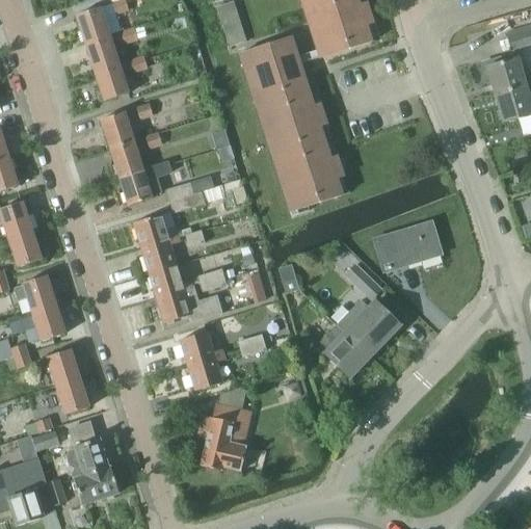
[(129,10),(125,0),(122,0),(111,3),(115,15),(129,10)]
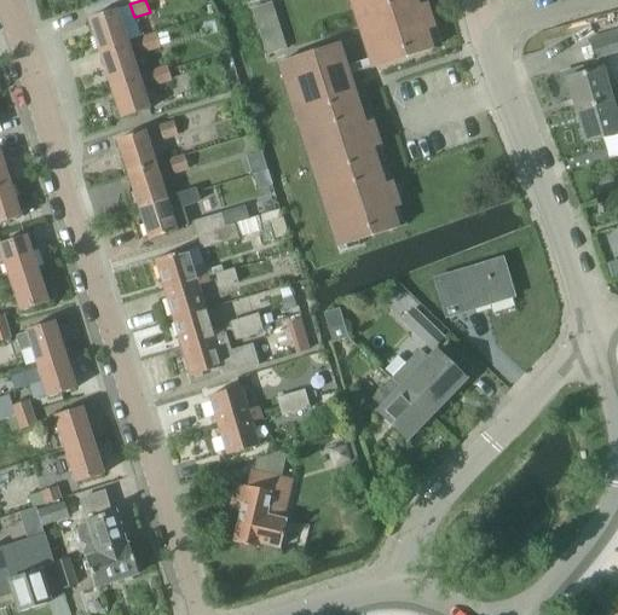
[(361,0),(381,63),(435,46),(420,0),(361,0)]
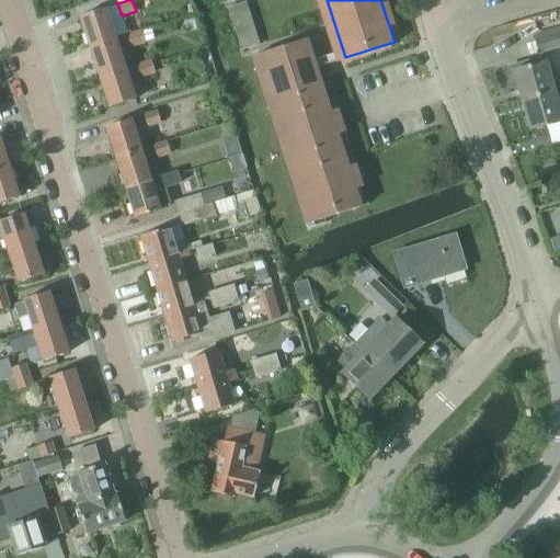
[(106,6),(81,14),(91,45),(116,36),(106,6)]
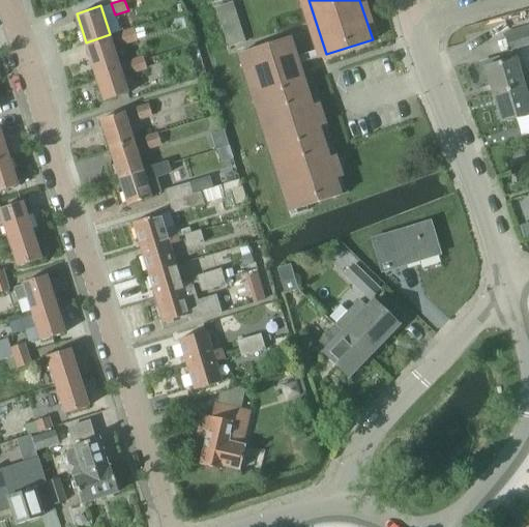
[(133,27),(120,31),(123,40),(123,41),(124,44),(131,41),(137,39),(133,27)]
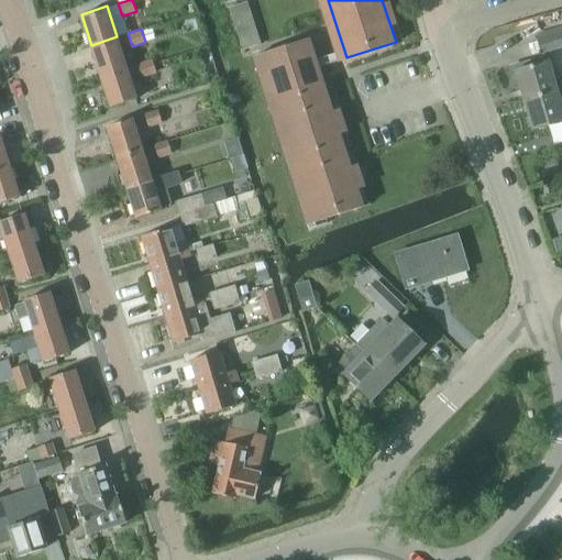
[(561,30),(538,37),(542,52),(561,45),(561,30)]
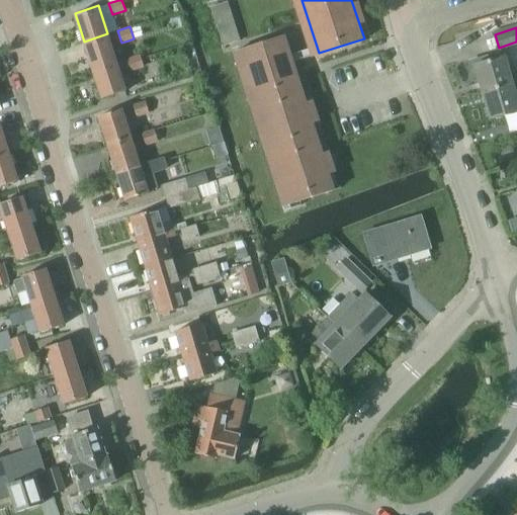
[(107,33),(84,41),(93,69),(116,61),(110,44),(120,39),(117,30),(107,33)]
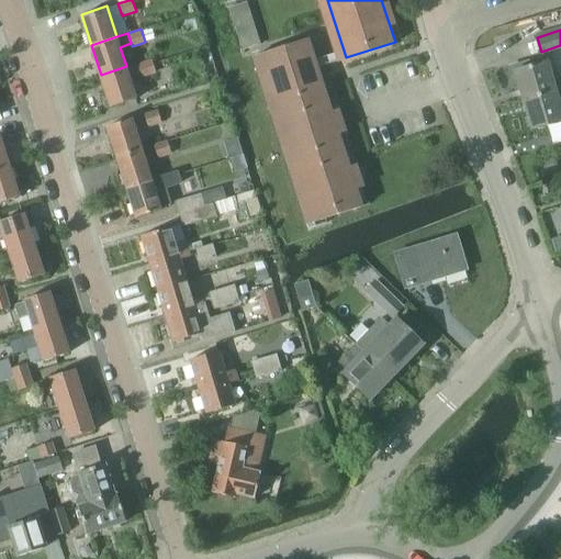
[(362,204),(318,65),(310,36),(260,52),(314,221),(362,204)]
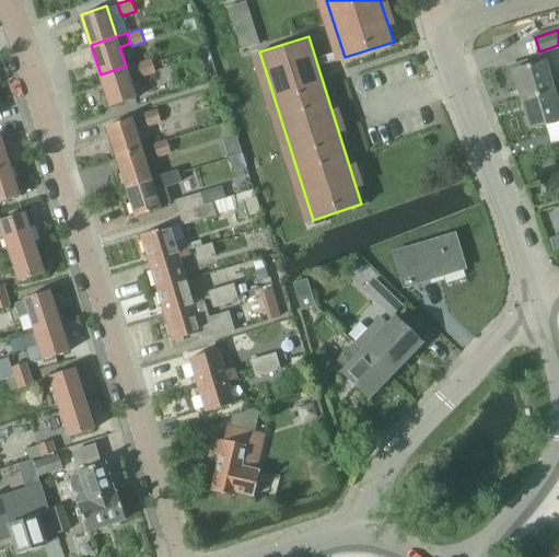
[(155,72),(151,62),(150,58),(137,62),(141,77),(155,72)]
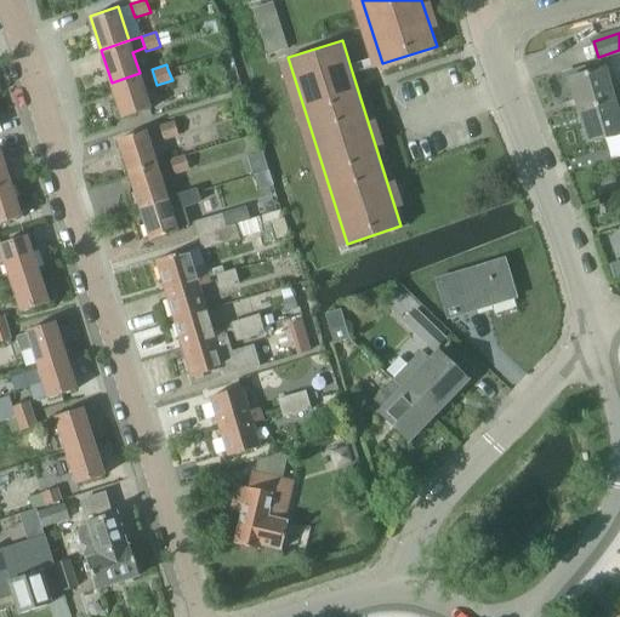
[(584,67),(561,73),(567,96),(573,95),(578,109),(613,100),(613,97),(619,95),(619,83),(609,86),(603,67),(585,72),(584,67)]
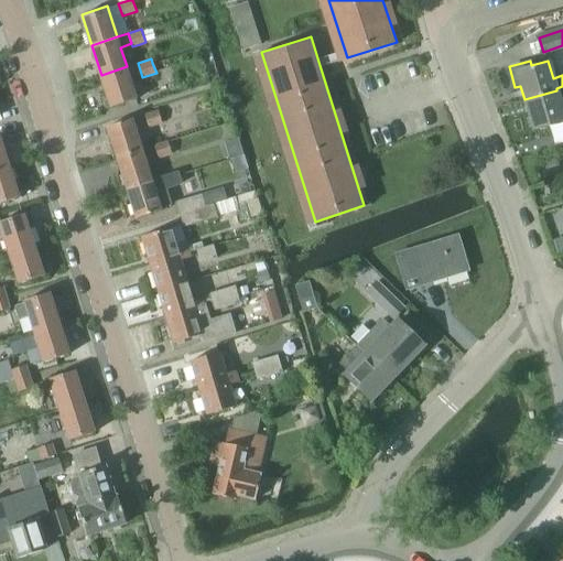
[(127,66),(101,75),(111,106),(137,97),(130,76),(127,67),(127,66)]
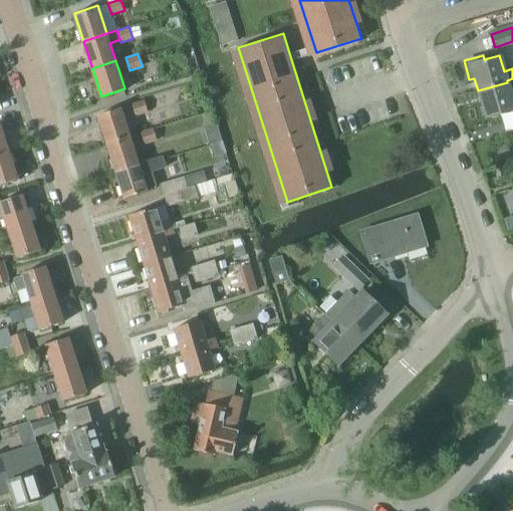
[(507,82),(478,90),(485,116),(512,107),(512,91),(510,92),(507,82)]
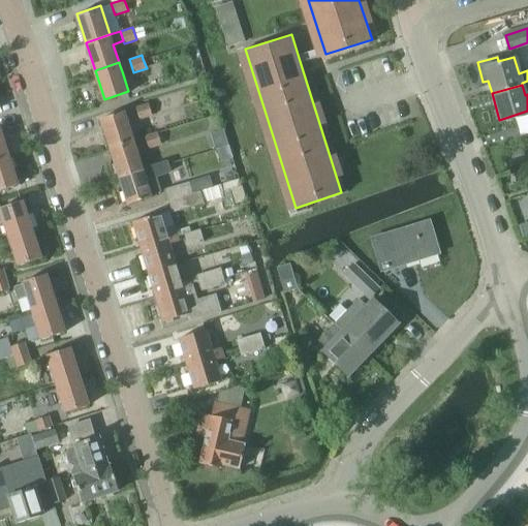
[(138,119),(152,115),(148,102),(134,105),(138,119)]
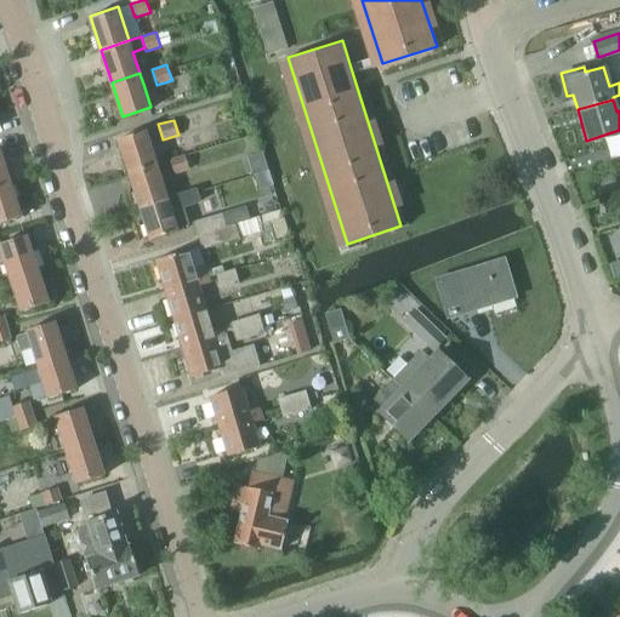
[(129,171),(157,163),(147,129),(118,138),(129,171)]
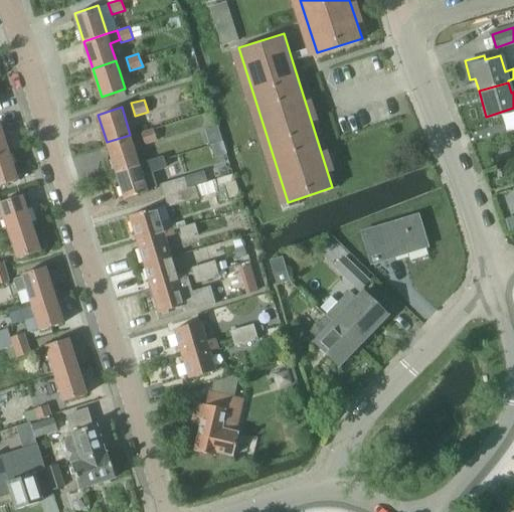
[(0,153),(9,150),(0,124),(0,153)]
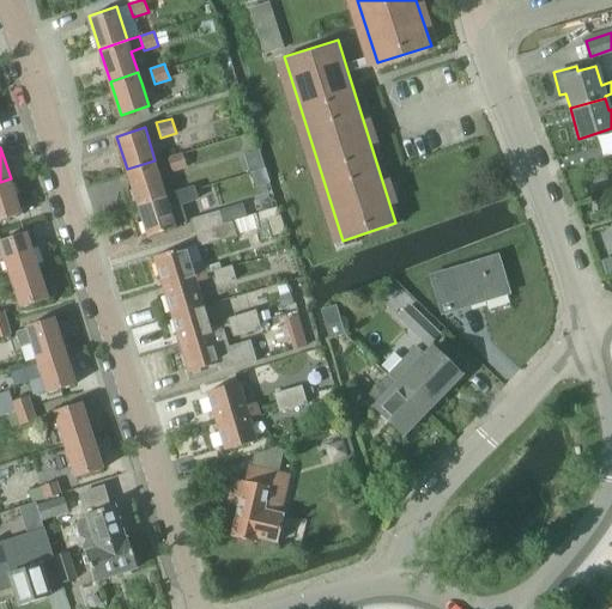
[(187,166),(182,153),(182,152),(167,157),(171,171),(187,166)]
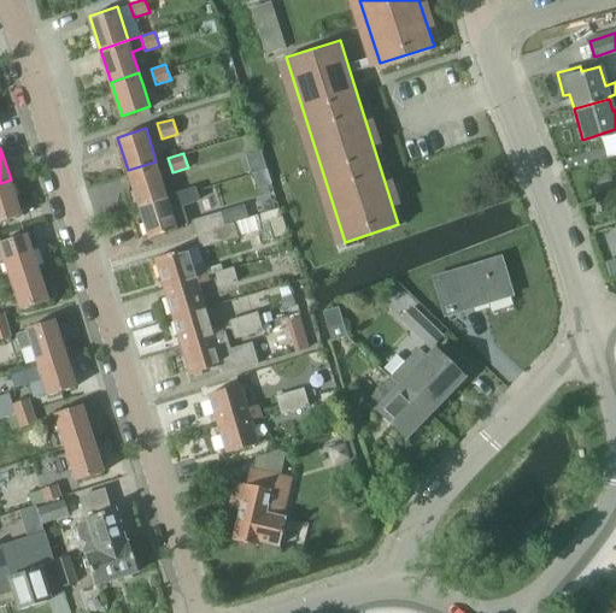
[(139,204),(166,195),(156,161),(128,170),(139,204)]
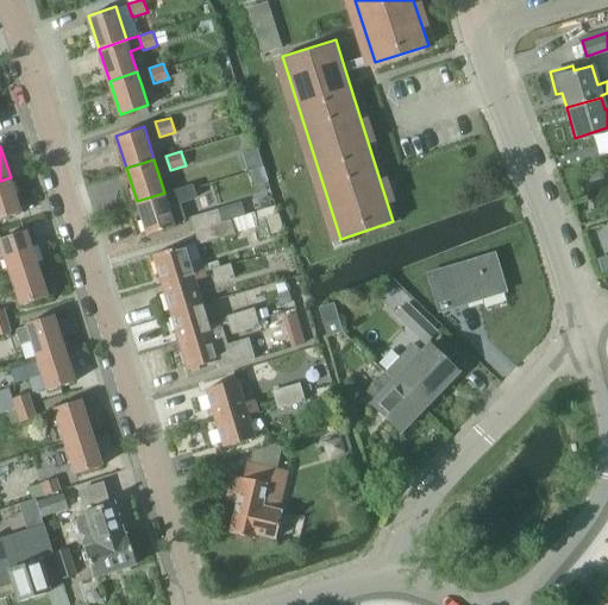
[(0,218),(22,210),(11,177),(0,181),(0,218)]
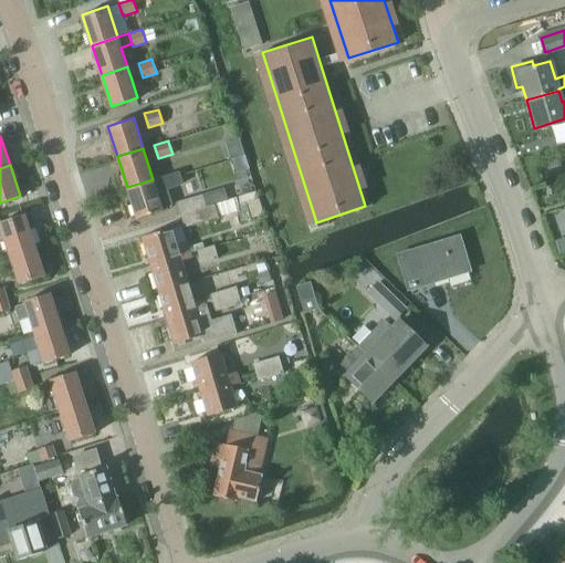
[(163,209),(161,206),(171,202),(167,187),(182,183),(179,170),(153,179),(127,187),(137,218),(163,209)]
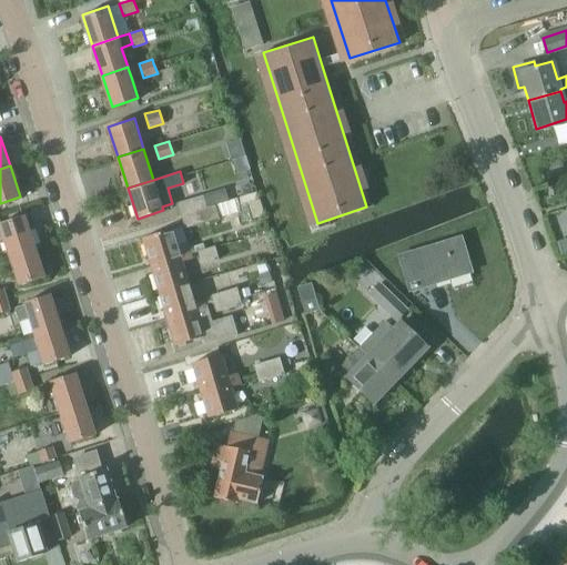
[(182,213),(208,204),(204,192),(178,201),(182,213)]
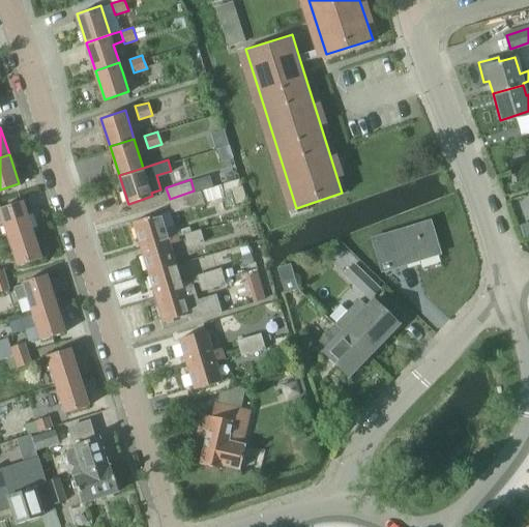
[(194,191),(170,199),(173,210),(205,201),(202,188),(194,191)]
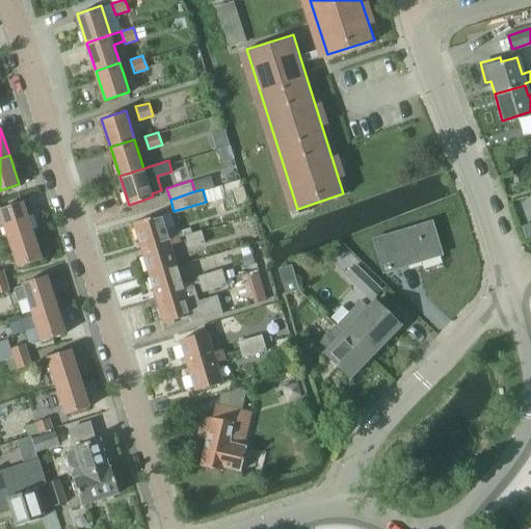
[(0,209),(8,237),(32,229),(23,200),(0,207),(0,209)]
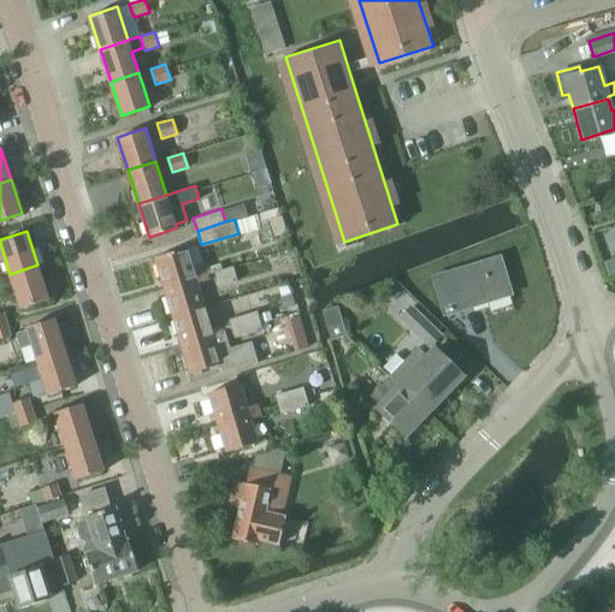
[(213,271),(223,268),(222,262),(206,267),(203,260),(193,263),(187,247),(155,256),(165,285),(206,273),(206,274),(214,272),(213,271)]
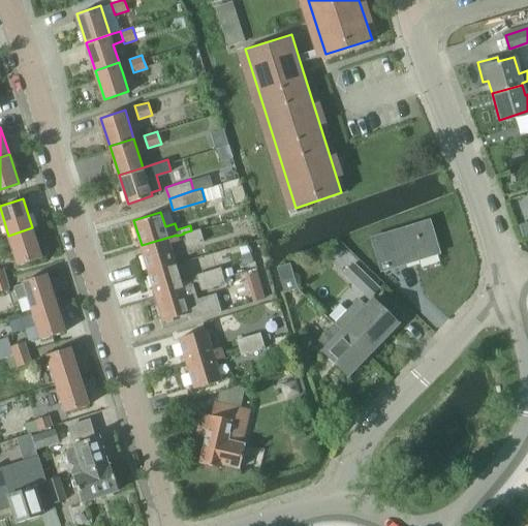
[(394,265),(438,251),(430,221),(374,238),(382,264),(393,259),(394,265)]
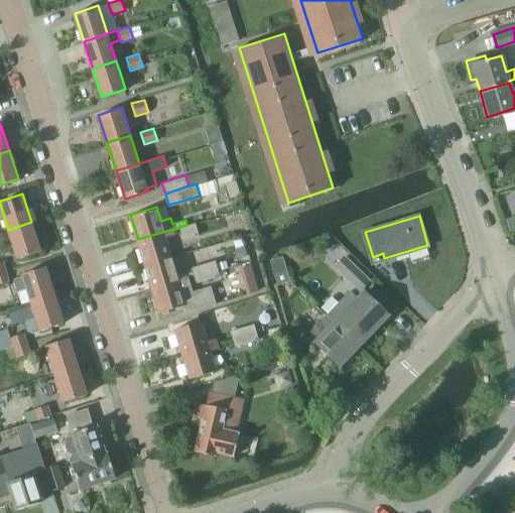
[(17,258),(40,250),(31,222),(8,230),(17,258)]
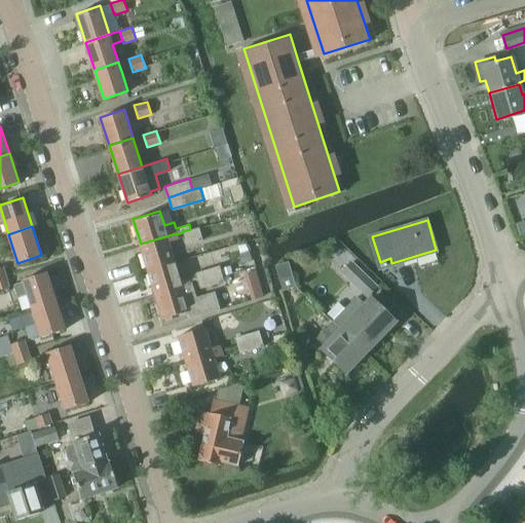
[(182,231),(183,232),(186,244),(203,239),(199,226),(190,229),(182,231)]
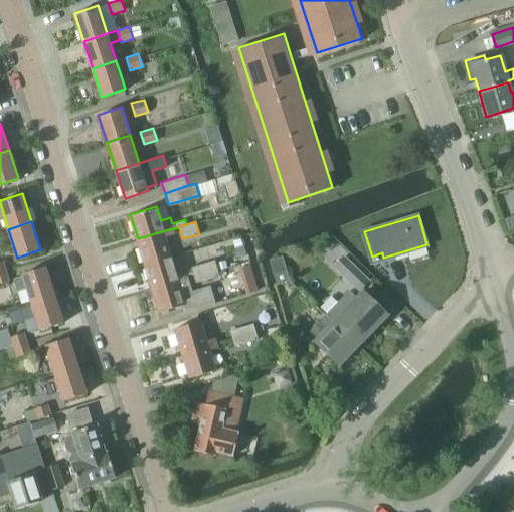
[(173,234),(172,229),(172,228),(138,238),(145,263),(171,254),(166,236),(173,234)]
